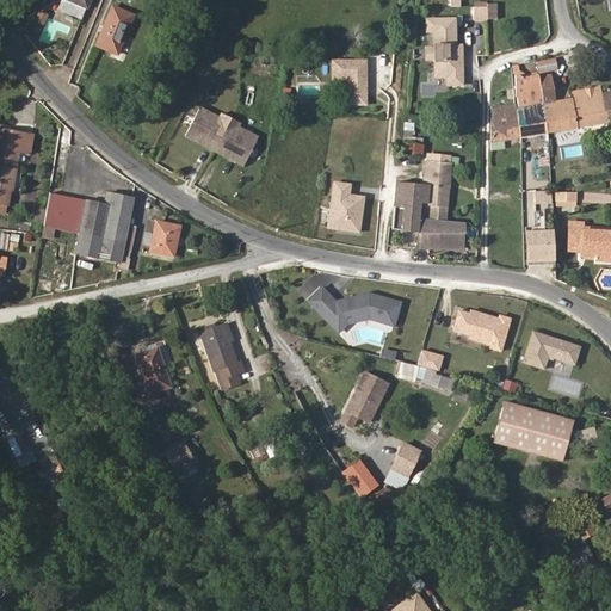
[(81,19),(86,7),(69,0),(65,0),(60,10),(81,19)]
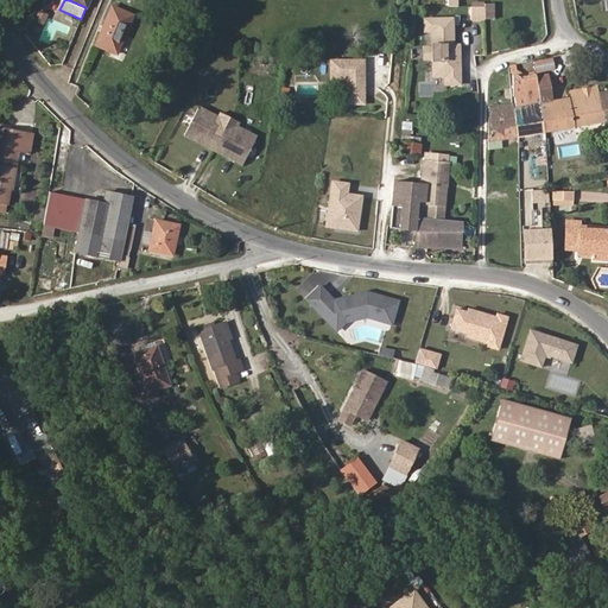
[(596,24),(594,0),(572,0),(575,20),(576,25),(596,24)]
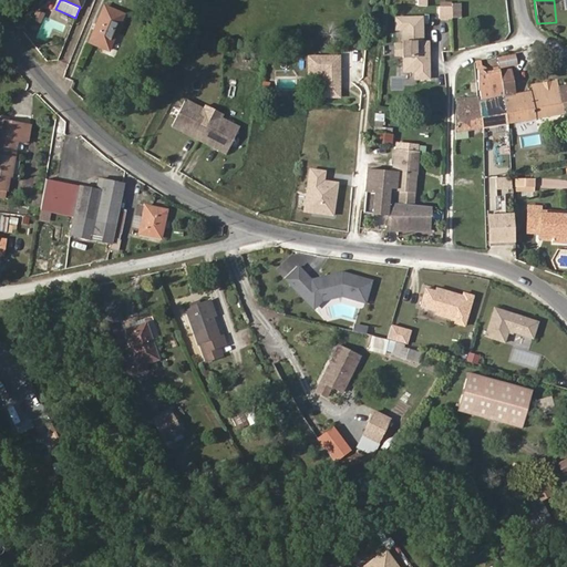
[(462,16),(461,3),(452,3),(452,7),(452,17),(452,18),(462,18),(462,16)]
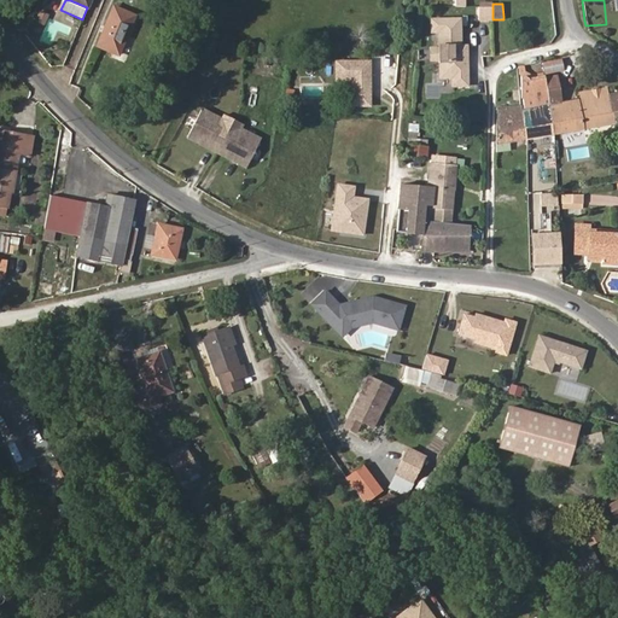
[(118,56),(135,16),(114,6),(97,46),(118,56)]
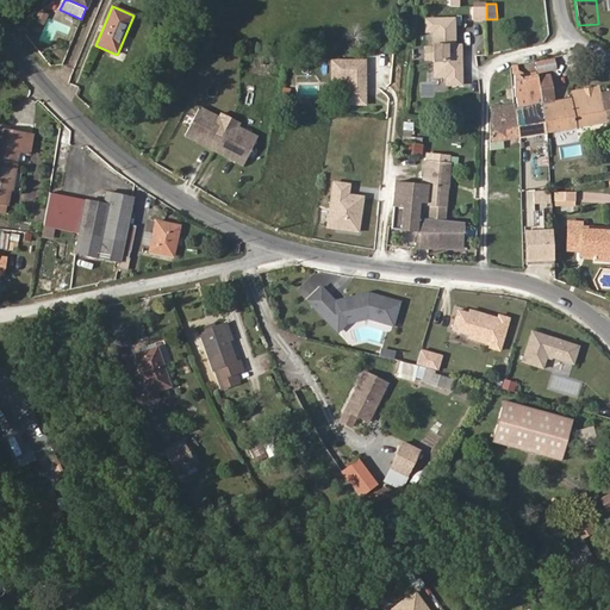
[(43,25),(48,14),(38,11),(33,22),(43,25)]
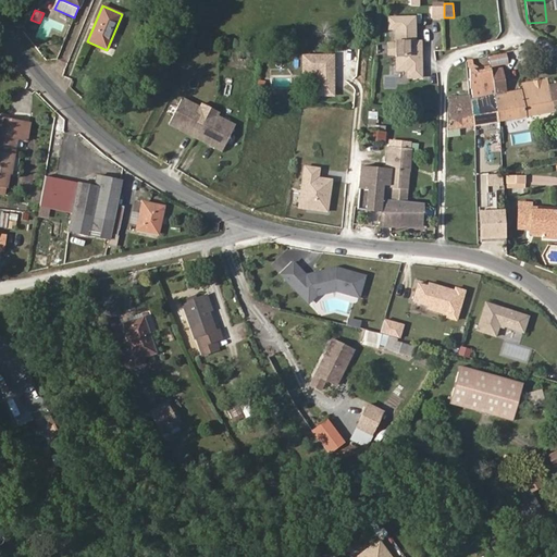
[(422,77),(421,48),(413,48),(412,45),(416,45),(416,41),(415,17),(388,17),(388,29),(396,29),(396,44),(396,54),(396,71),(408,70),(408,77),(422,77)]
